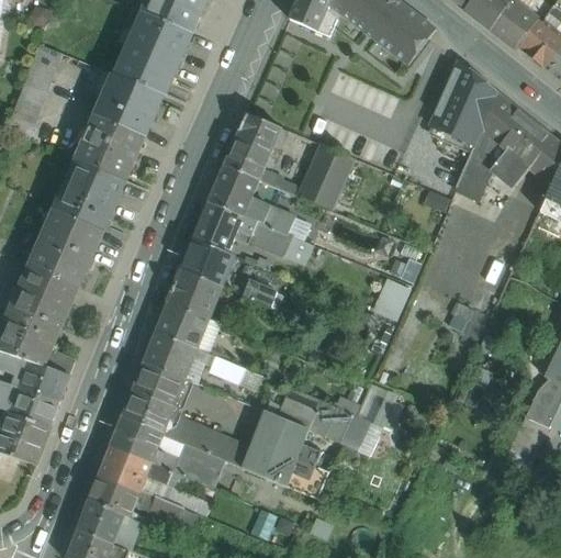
[(144,0),(141,10),(143,10),(192,31),(204,0),(144,0)]
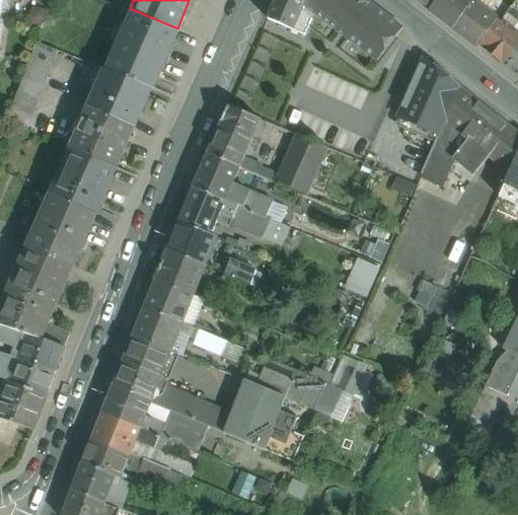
[(274,0),(267,16),(293,27),(301,9),(303,3),(314,11),(321,0),(274,0)]
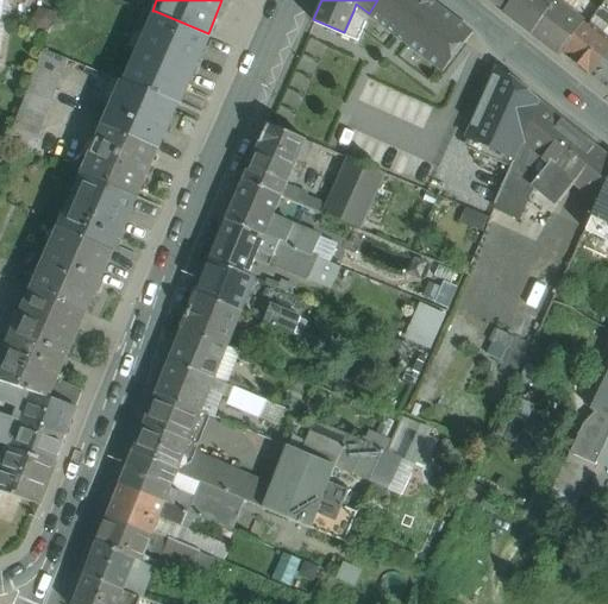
[(471,29),(432,0),(377,0),(369,13),(443,68),(471,29)]
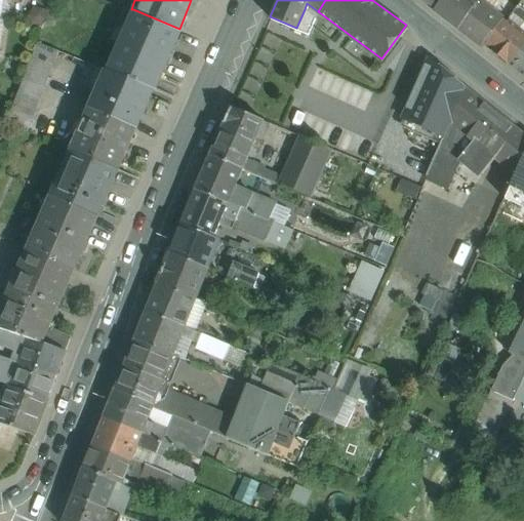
[(438,0),(433,7),(457,26),(476,0),(438,0)]
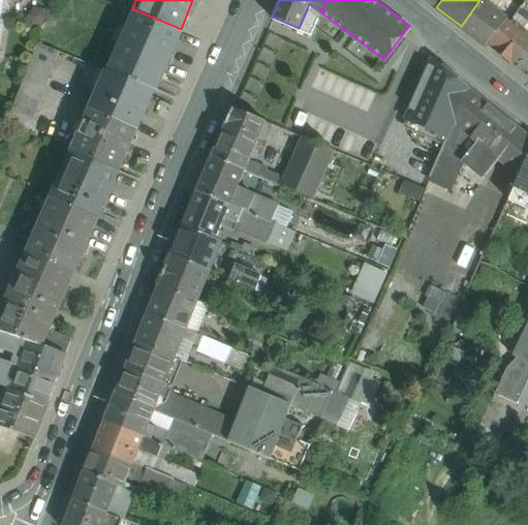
[(499,12),(484,0),(479,0),(461,26),(486,44),(488,41),(505,17),(499,12)]
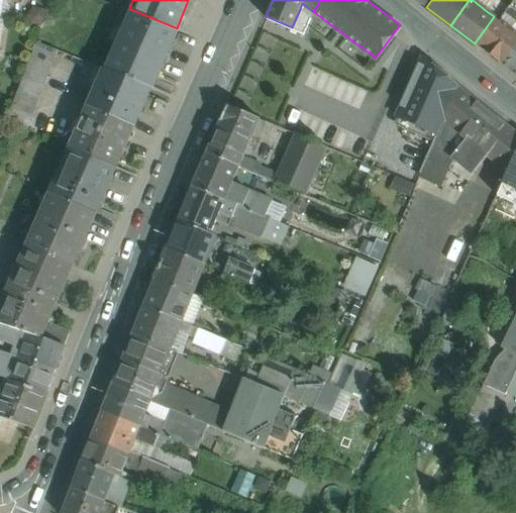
[(488,12),(495,0),(473,0),(488,12)]
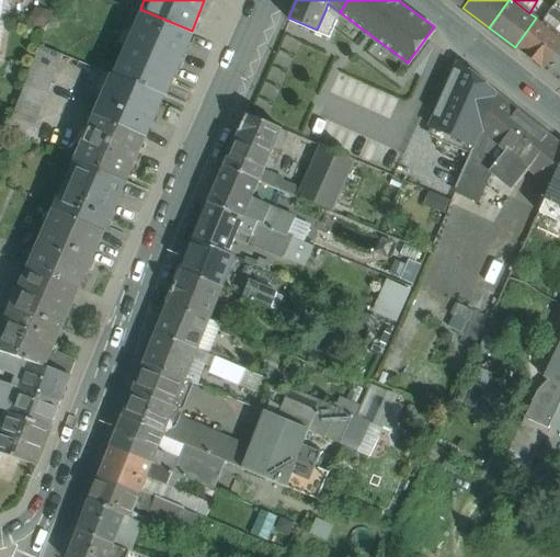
[(559,32),(559,26),(558,25),(559,22),(559,10),(557,8),(551,4),(543,19),(559,32)]
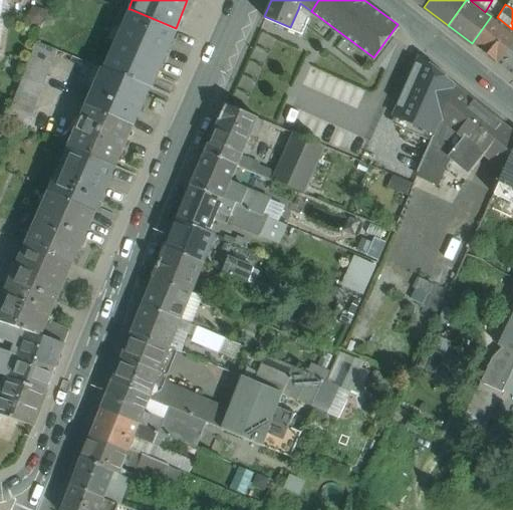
[(176,28),(131,9),(105,67),(149,84),(149,85),(151,86),(176,28)]
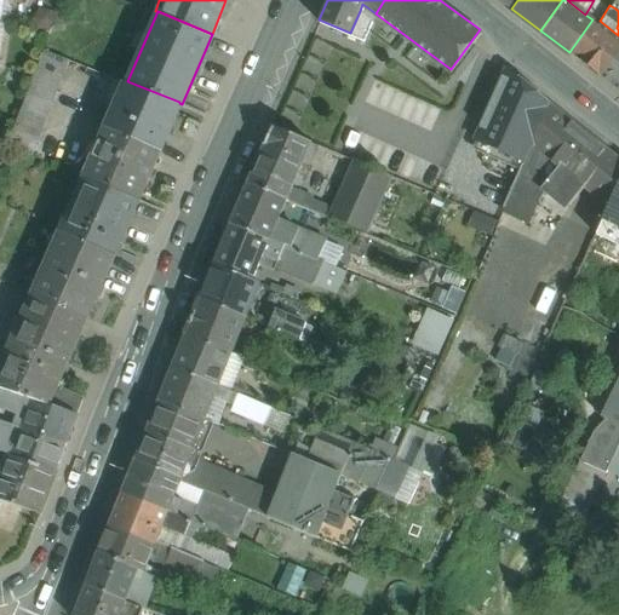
[(371,19),(360,11),(350,33),(362,38),(371,19)]
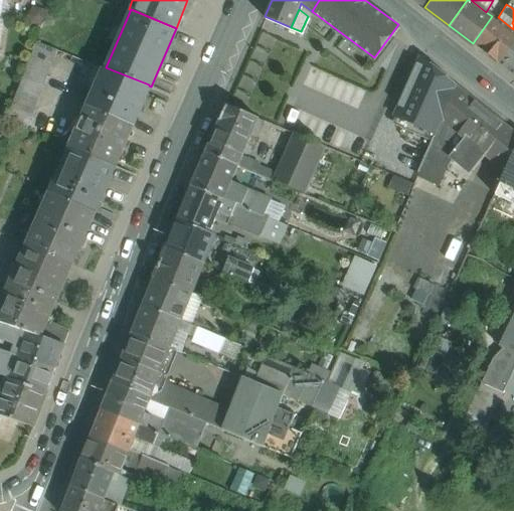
[(513,40),(513,29),(498,17),(496,19),(492,16),(475,40),(480,43),(479,45),(498,60),(513,40)]
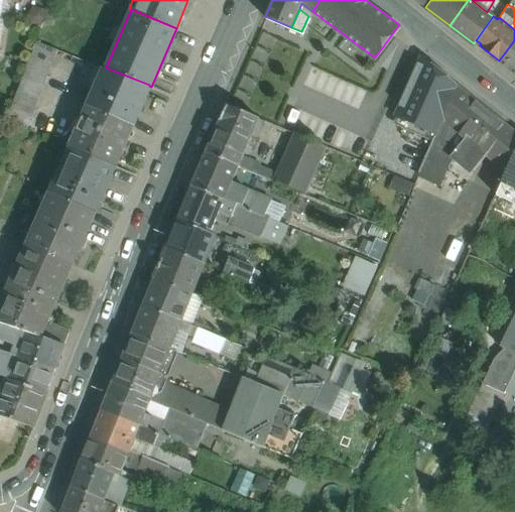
[(56,47),(35,39),(22,76),(42,84),(56,47)]
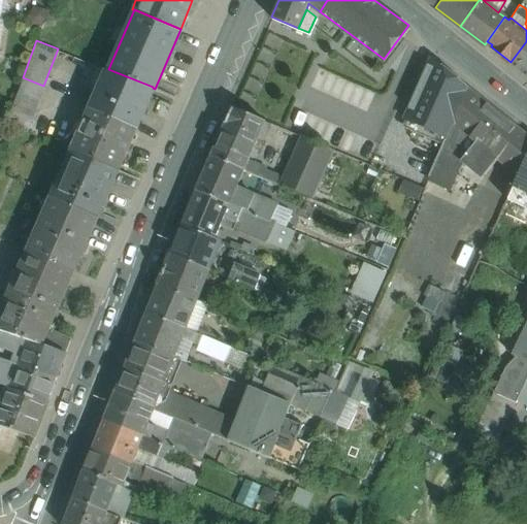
[(526,41),(511,62),(526,74),(526,41)]
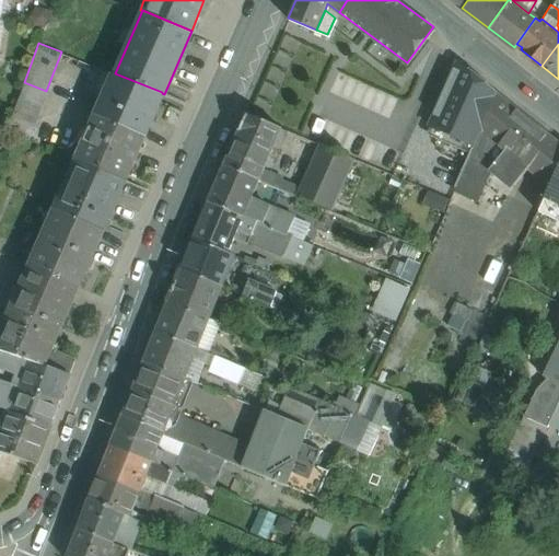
[(426,131),(470,151),(497,91),(457,60),(426,131)]
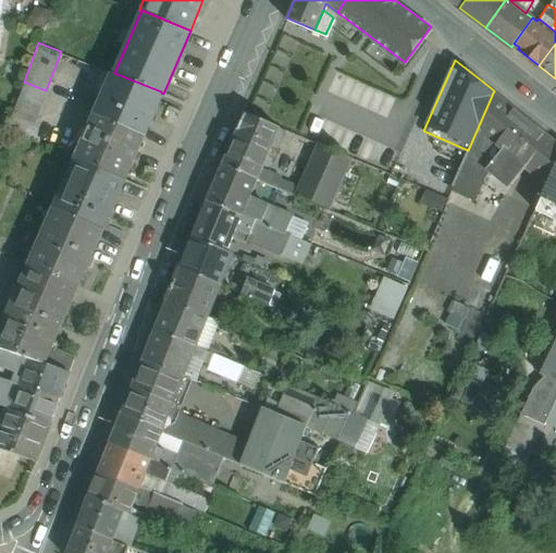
[(114,73),(112,72),(95,112),(143,134),(161,93),(161,91),(114,73)]
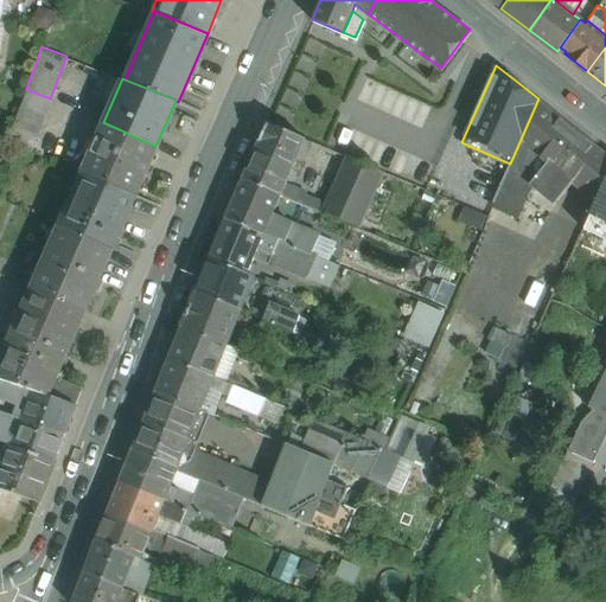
[(50,98),(26,89),(11,126),(36,135),(50,98)]
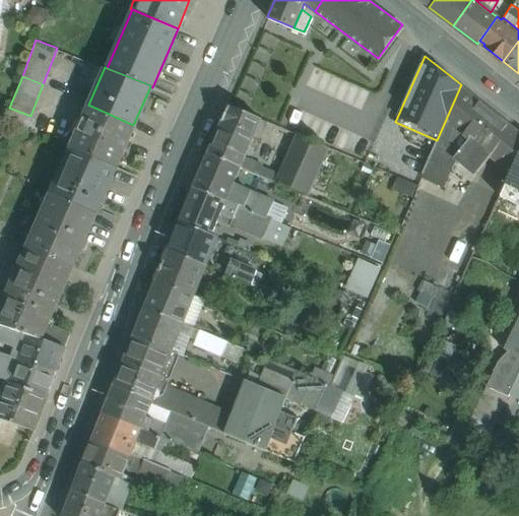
[(518,131),(461,84),(437,140),(435,144),(456,152),(476,170),(489,154),(509,171),(518,148),(518,131)]
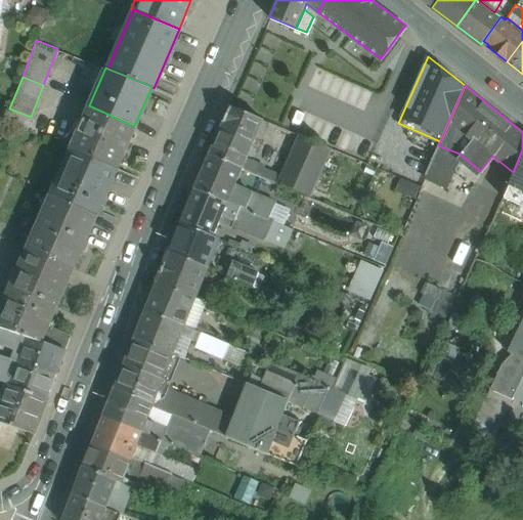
[(263,119),(230,104),(209,153),(242,166),(259,173),(262,167),(263,164),(246,157),(263,119)]
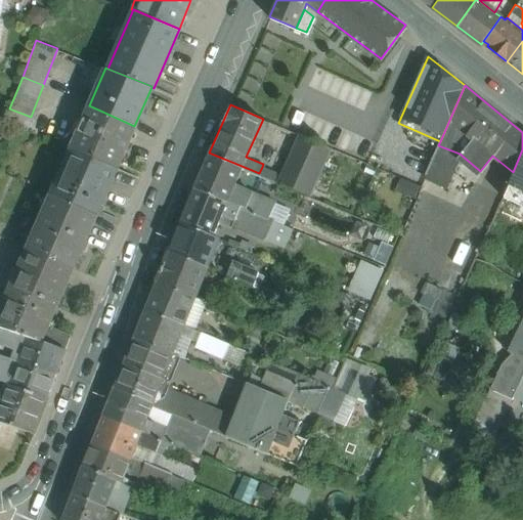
[(134,126),(89,105),(71,147),(117,167),(134,126)]
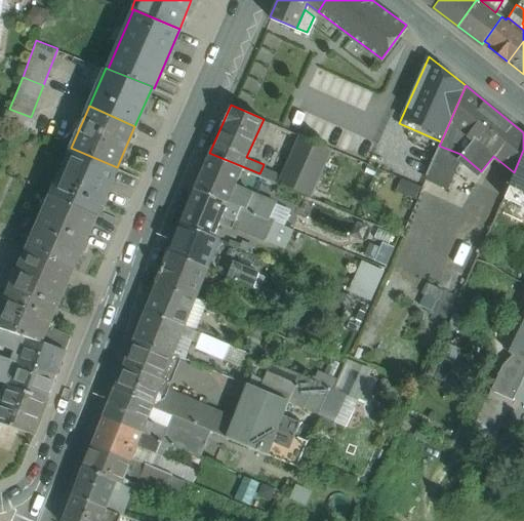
[(311,195),(331,147),(320,142),(298,133),(281,174),(278,182),(282,184),(299,191),(311,195)]
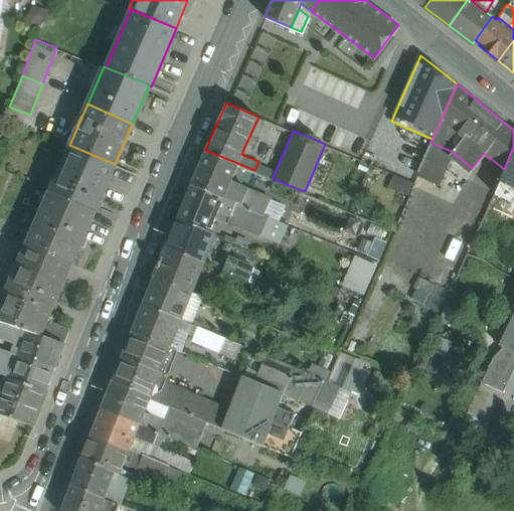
[(452,151),(431,143),(417,174),(439,183),(452,151)]
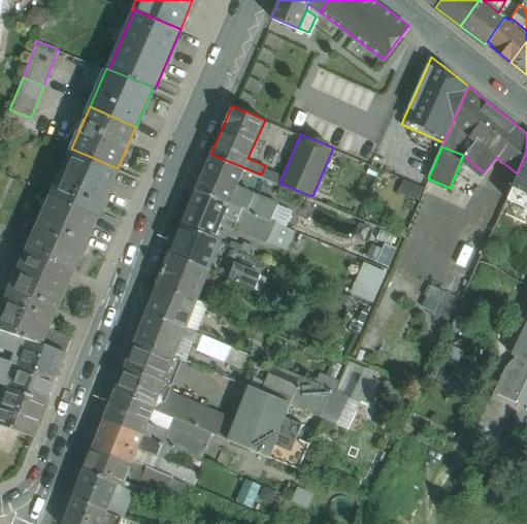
[(118,168),(71,149),(52,194),(97,214),(118,168)]
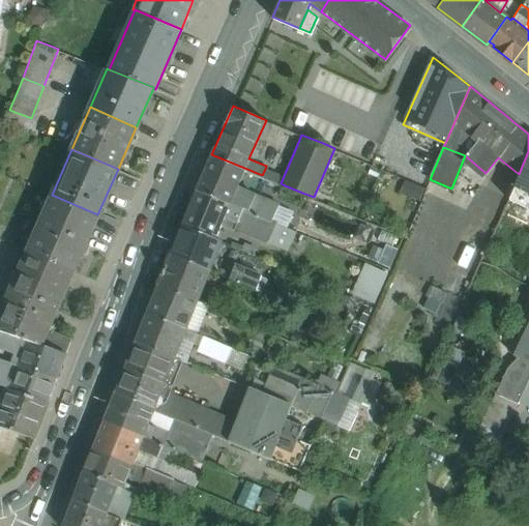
[(528,152),(509,199),(528,207),(528,152)]
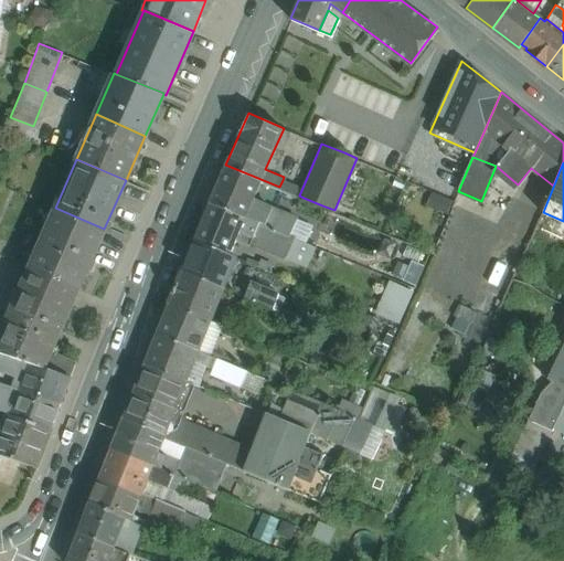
[(261,179),(225,165),(210,200),(258,221),(265,223),(272,210),(251,201),(261,179)]
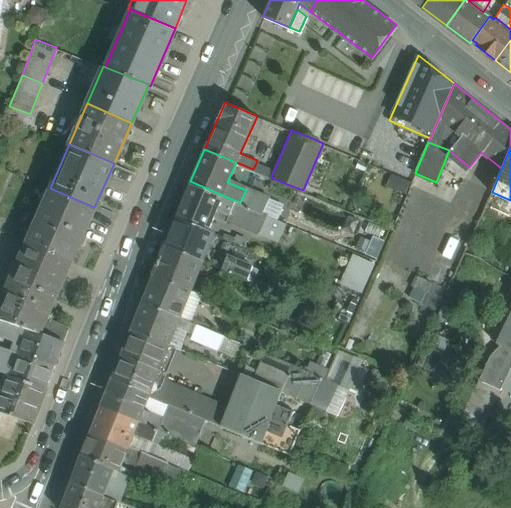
[(274,170),(256,163),(253,169),(255,170),(271,177),(274,170)]
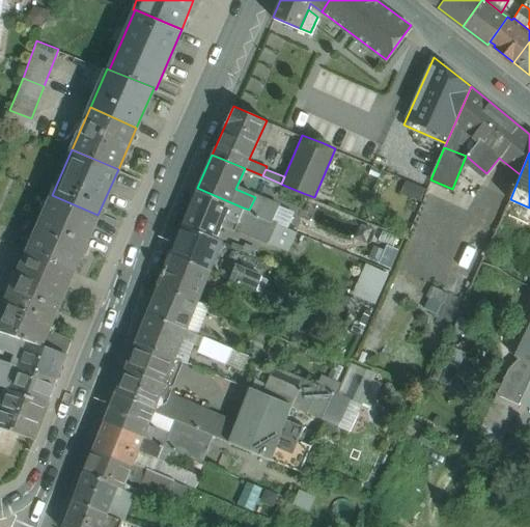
[(281,184),(265,176),(261,183),(283,191),(285,186),(281,184)]
